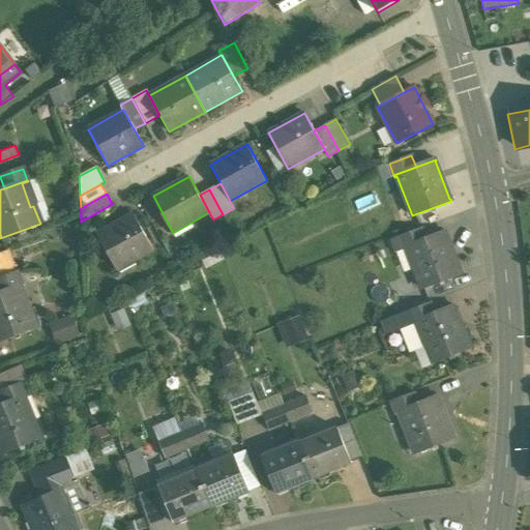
[(134,214),(97,234),(118,272),(154,252),(134,214)]
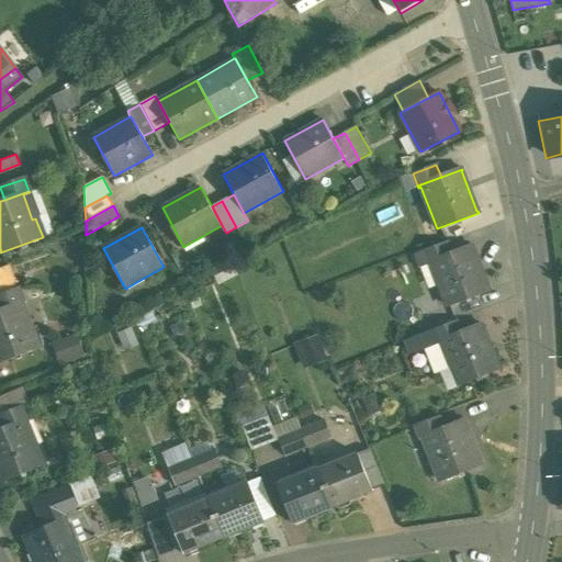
[(447,242),(423,251),(428,263),(451,254),(447,242)]
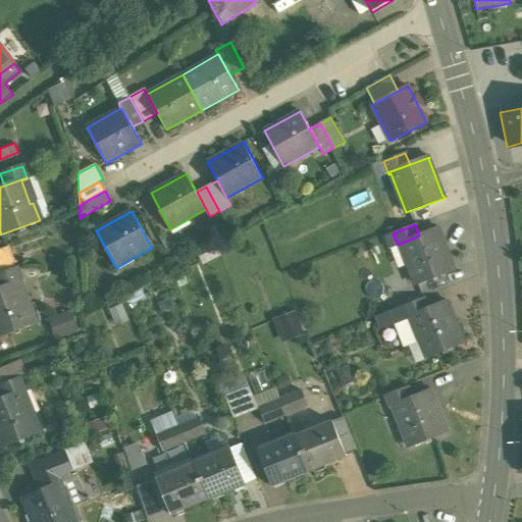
[(419,236),(398,245),(399,247),(405,244),(413,266),(409,267),(416,284),(455,270),(454,268),(453,269),(438,229),(439,229),(438,228),(419,236)]
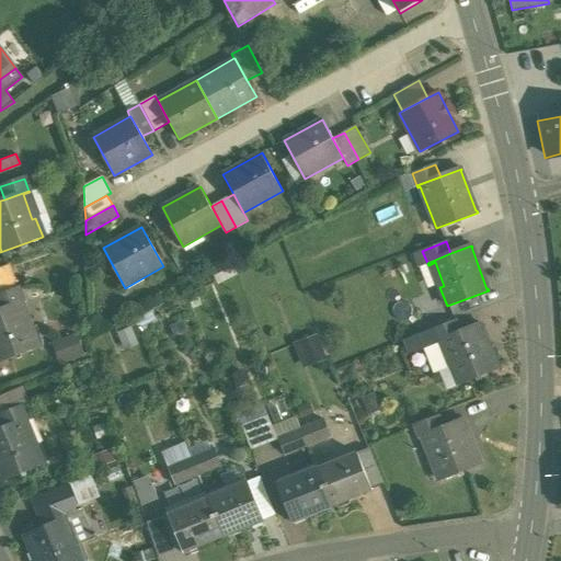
[(10,262),(0,265),(0,287),(16,283),(10,262)]
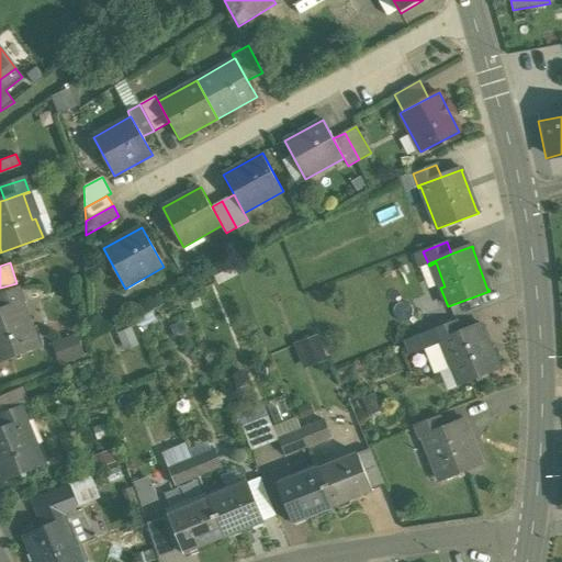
[(19,290),(0,295),(0,311),(24,302),(19,290)]
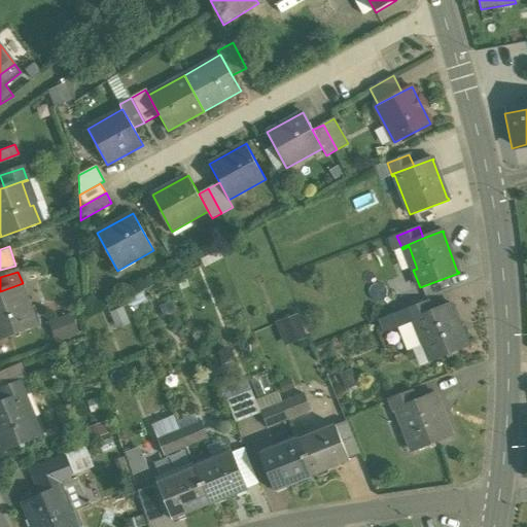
[(0,291),(0,338),(36,325),(30,308),(26,309),(18,287),(23,285),(23,283),(0,291)]
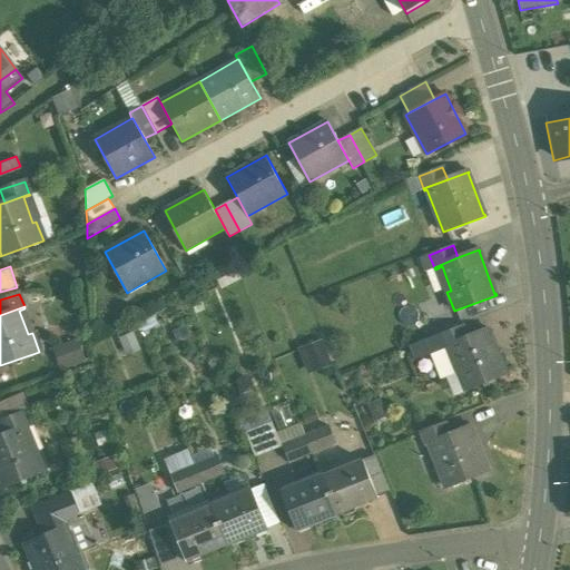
[(462,325),(410,346),(415,360),(444,350),(443,347),(468,337),(462,325)]
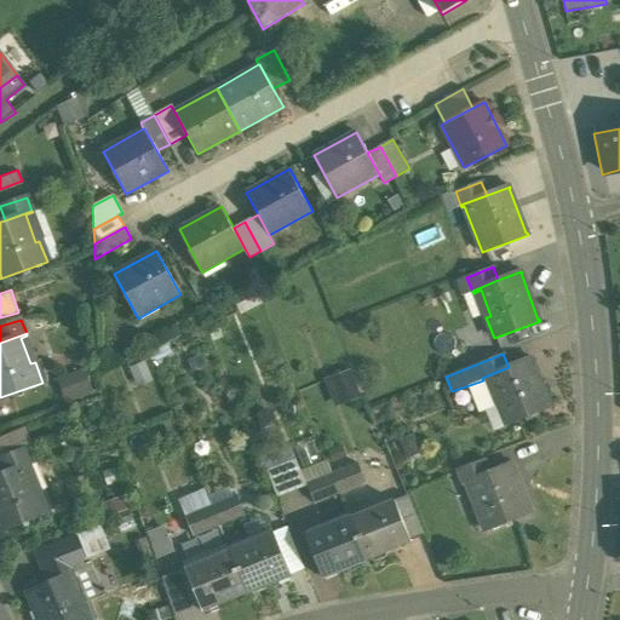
[(509,367),(482,378),(483,380),(486,379),(505,425),(551,407),(550,406),(549,406),(530,360),(532,360),(532,359),(509,367)]
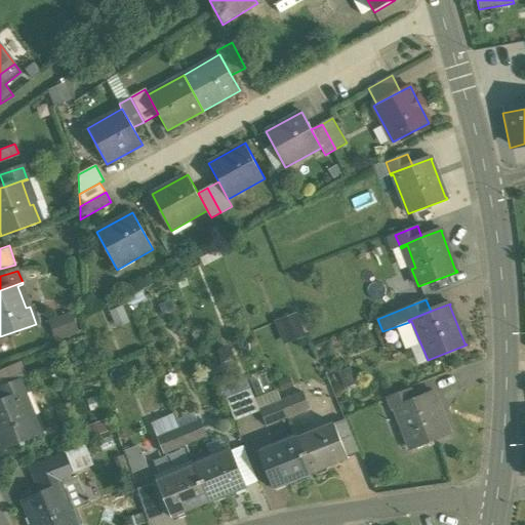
[(47,319),(54,339),(78,330),(71,311),(47,319)]
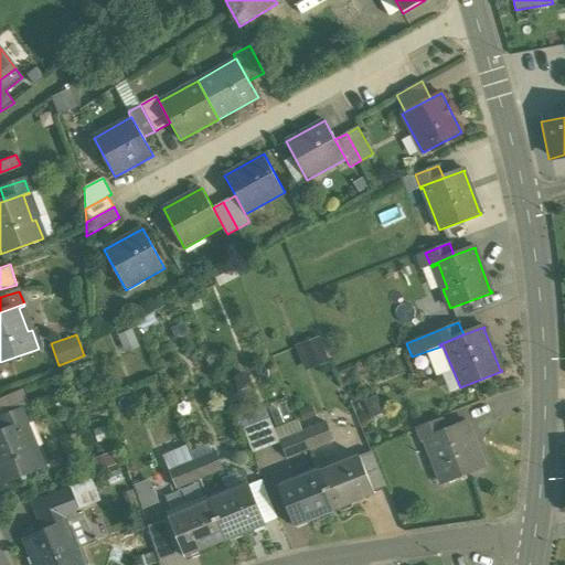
[(305,369),(327,359),(317,336),(295,344),(305,369)]
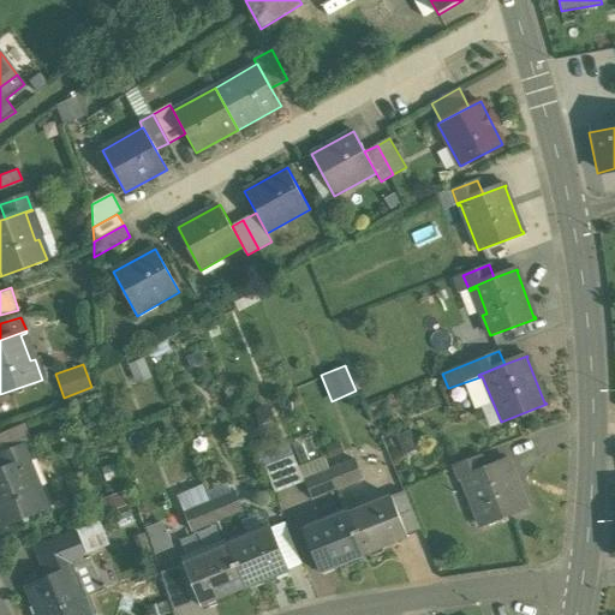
[(25,447),(0,457),(0,461),(4,471),(31,460),(25,447)]
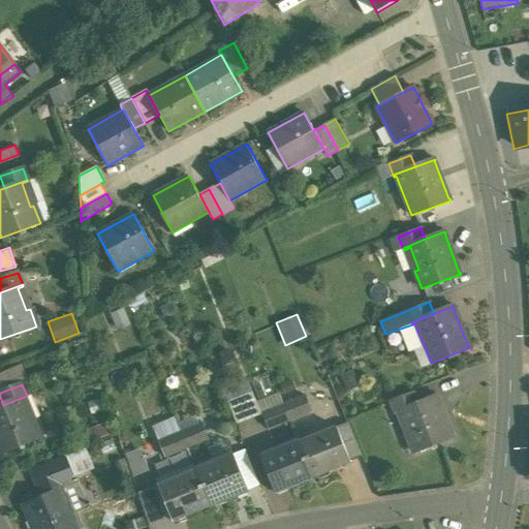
[(235,422),(259,413),(251,391),(226,399),(235,422)]
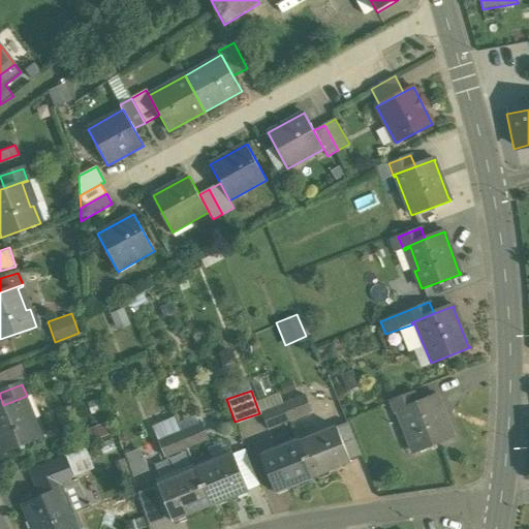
[(413,392),(392,401),(396,412),(418,403),(413,392)]
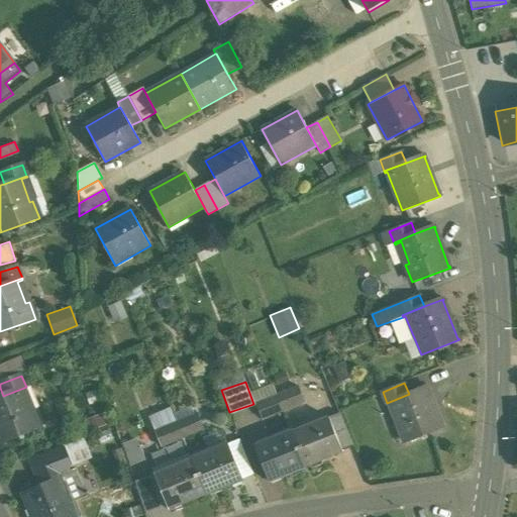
[(3,396),(0,397),(0,438),(1,442),(1,443),(39,428),(33,412),(30,413),(21,391),(26,389),(26,387),(3,396)]
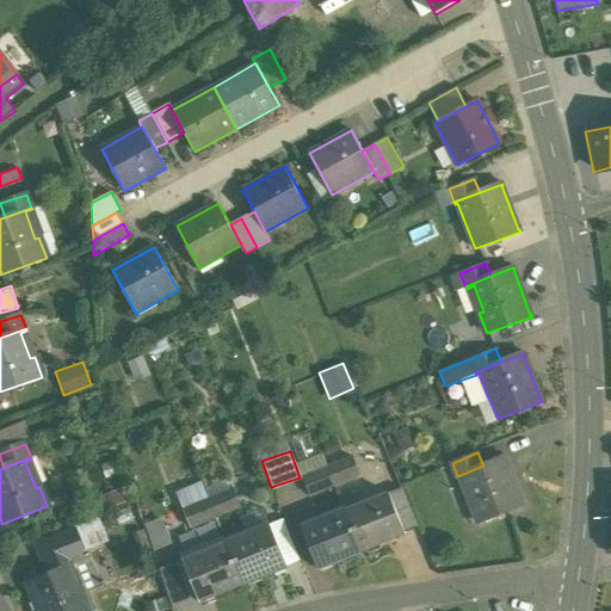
[(352,458),(329,468),(328,467),(335,486),(335,485),(358,475),(359,476),(360,476),(352,457),(351,457),(352,458)]
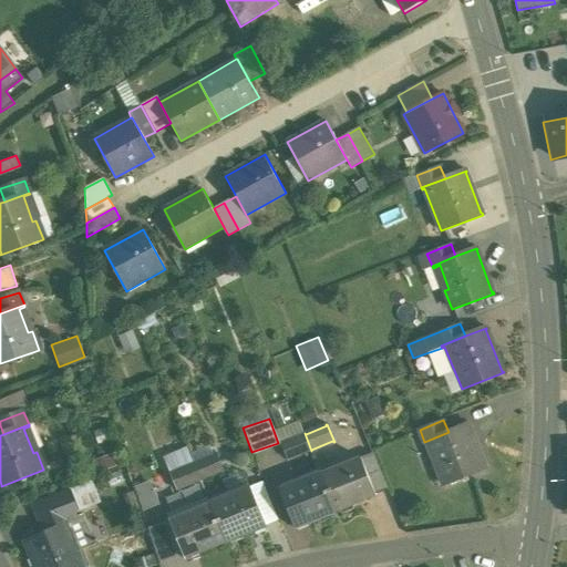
[(449,432),(424,442),(425,444),(431,441),(441,465),(436,466),(444,485),(487,468),(486,467),(485,467),(470,425),(471,424),(470,424),(449,432)]
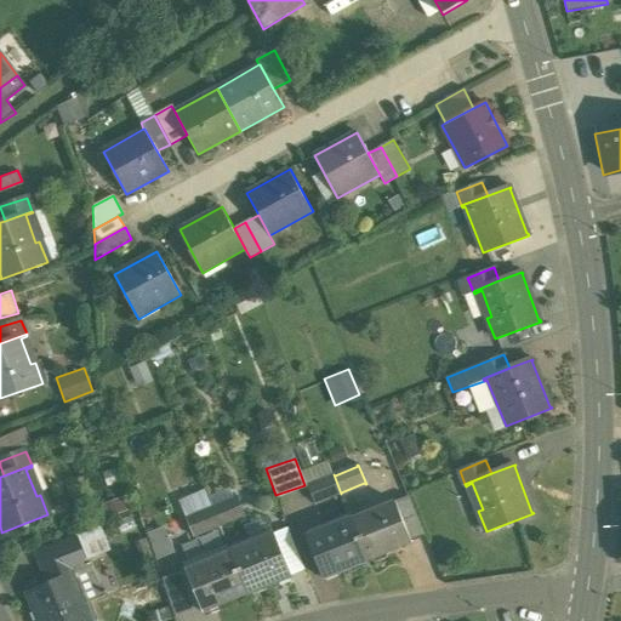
[(332,477),(309,486),(309,485),(308,485),(315,505),(317,503),(315,502),(340,493),(340,494),(341,494),(334,474),(331,476),(332,477)]
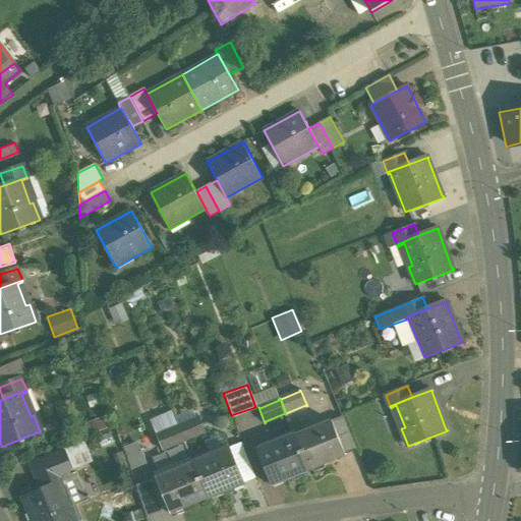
[(148,417),(153,429),(175,421),(171,409),(148,417)]
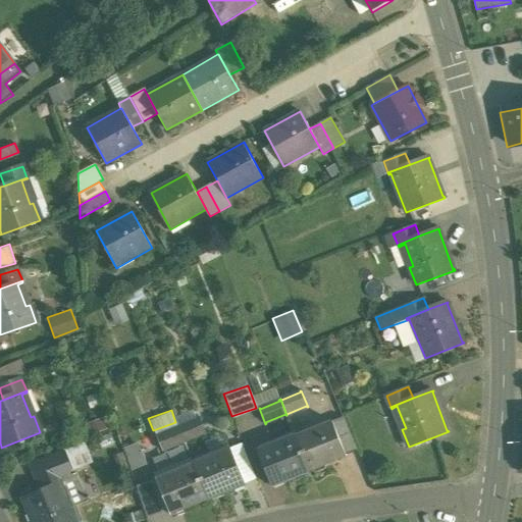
[(199,418),(198,418),(198,419),(178,427),(178,426),(177,426),(185,442),(185,441),(204,433),(204,434),(205,434),(199,418)]
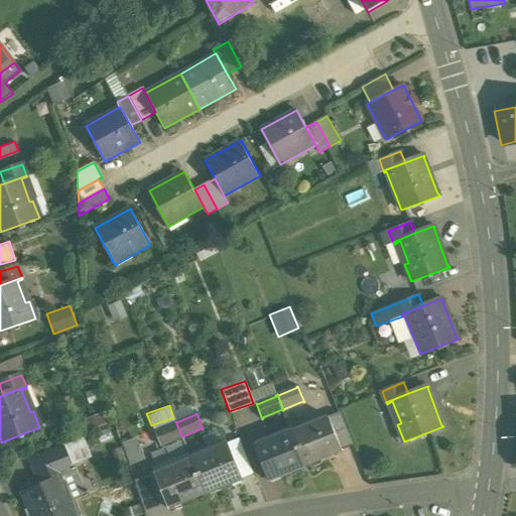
[(339,413),(329,416),(342,450),(353,446),(339,413)]
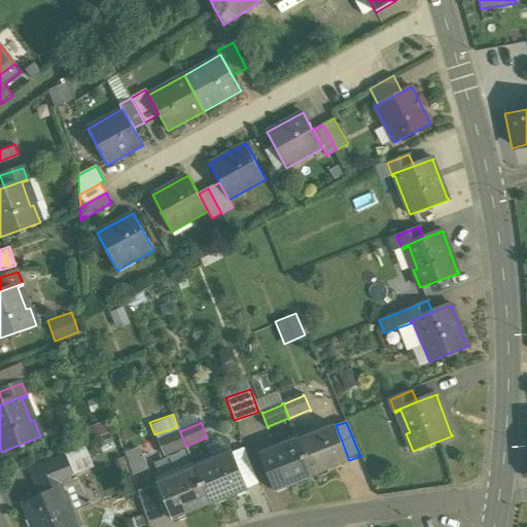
[(335,427),(300,441),(299,440),(297,440),(312,477),(313,476),(312,475),(348,461),(348,462),(349,461),(349,460),(336,425),(335,425),(334,425),(335,427)]
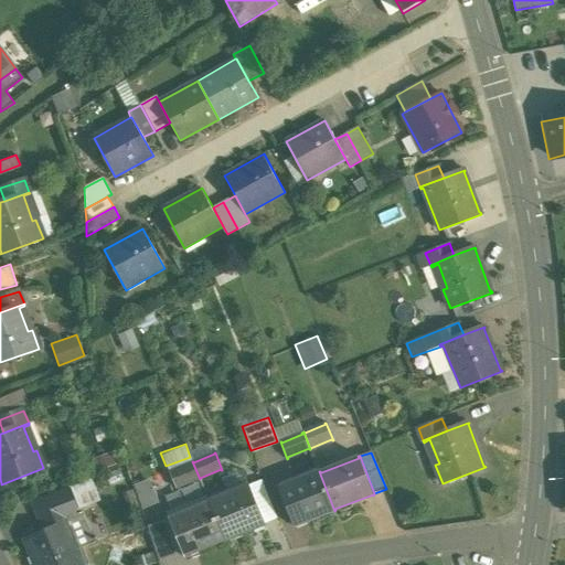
[(192,464),(171,471),(171,470),(169,471),(177,489),(178,488),(178,487),(198,478),(199,479),(200,479),(192,461),(191,462),(192,464)]
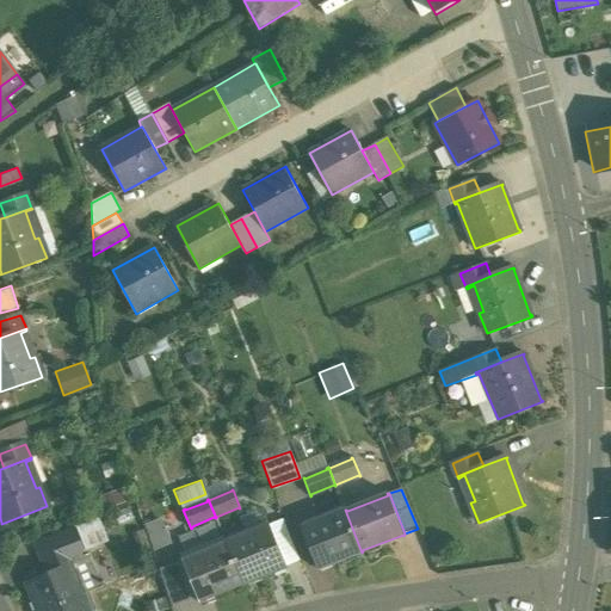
[(345,512),(304,528),(304,526),(303,528),(320,569),(321,569),(320,567),(359,551),(360,553),(362,553),(345,510),(344,511),(345,512)]
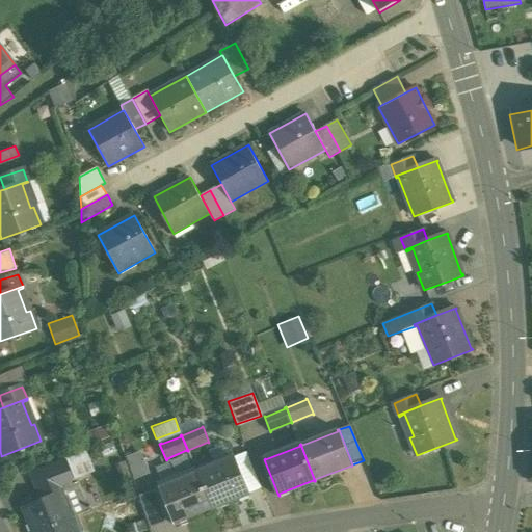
[(67,455),(73,477),(94,472),(87,450),(67,455)]
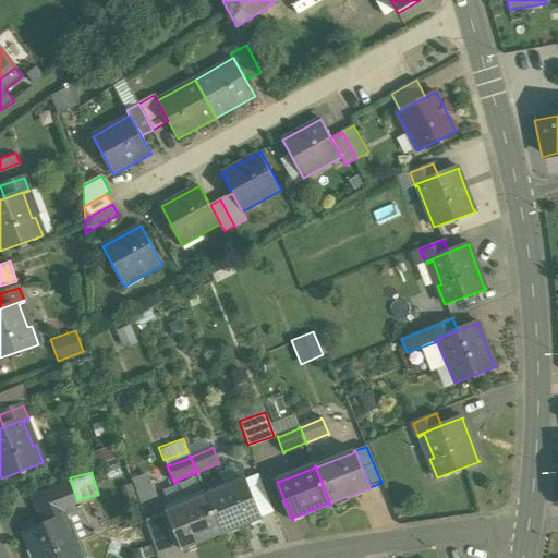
[(244,481),(207,496),(207,495),(206,495),(222,534),(223,533),(222,532),(259,517),(261,518),(262,518),(245,478),(244,480),(244,481)]
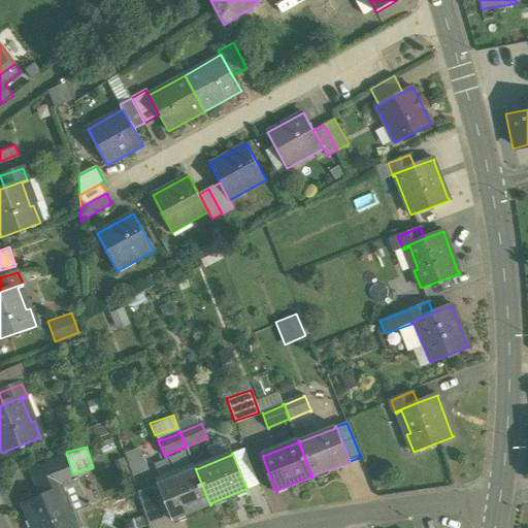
[(64,455),(30,468),(36,485),(60,475),(64,487),(69,485),(68,482),(74,480),(64,455)]
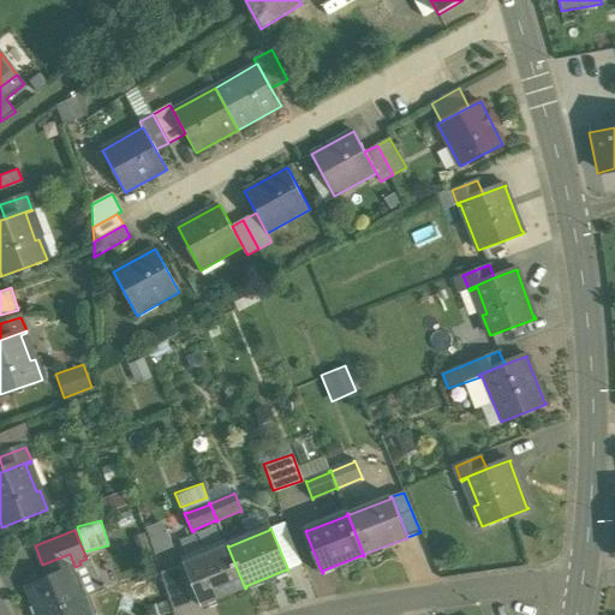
[(227,548),(186,565),(186,563),(184,563),(202,605),(203,605),(203,604),(244,587),(244,589),(245,589),(227,545),(226,547),(227,548)]
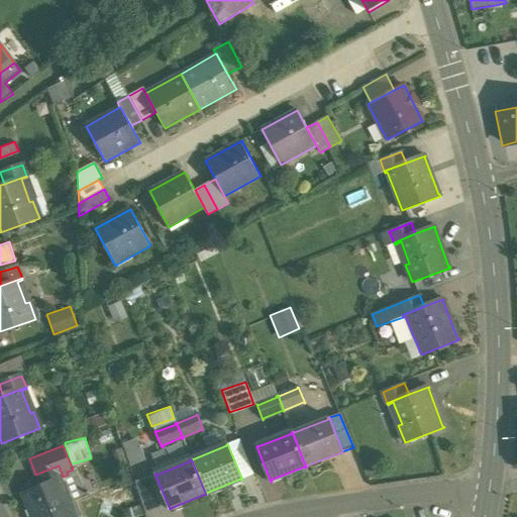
[(59,466),(35,475),(40,487),(63,477),(59,466)]
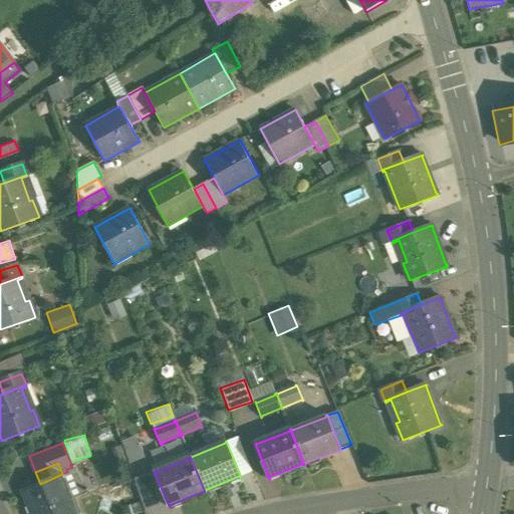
[(66,500),(57,478),(63,476),(62,474),(40,484),(21,491),(22,492),(23,492),(31,513),(74,513),(69,499),(66,500)]
